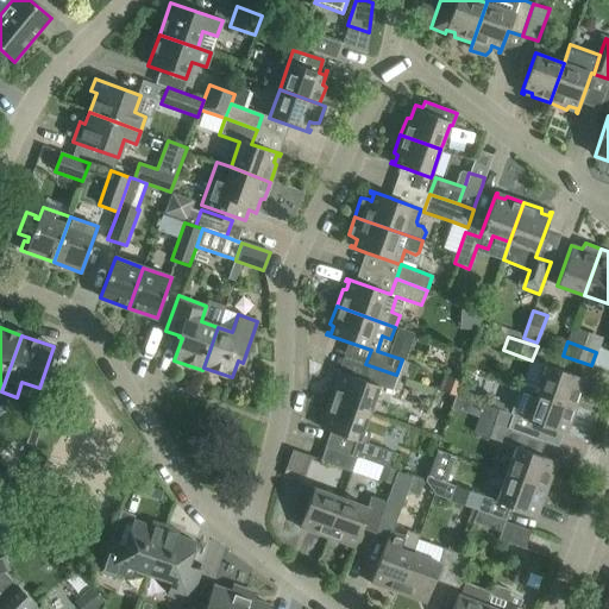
[(336,382),(328,400),(369,414),(378,387),(391,390),(396,375),(365,364),(360,378),(339,371),(338,374),(341,375),(339,382),(336,382)]
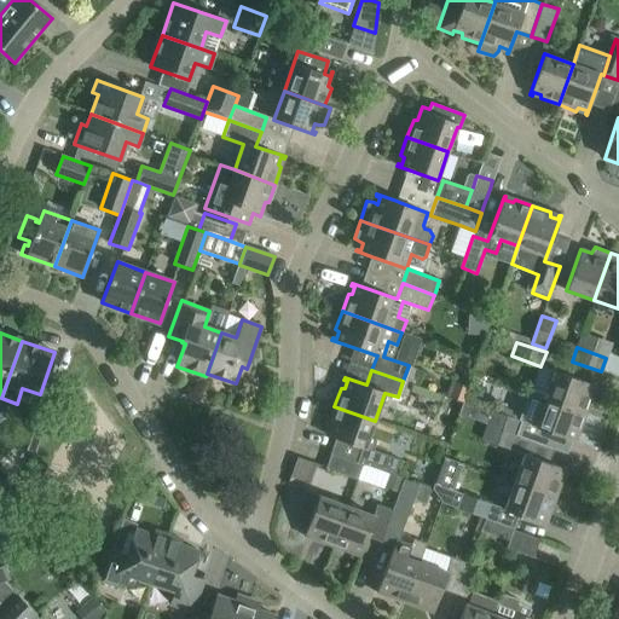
[(555,370),(544,399),(585,414),(596,386),(555,370)]
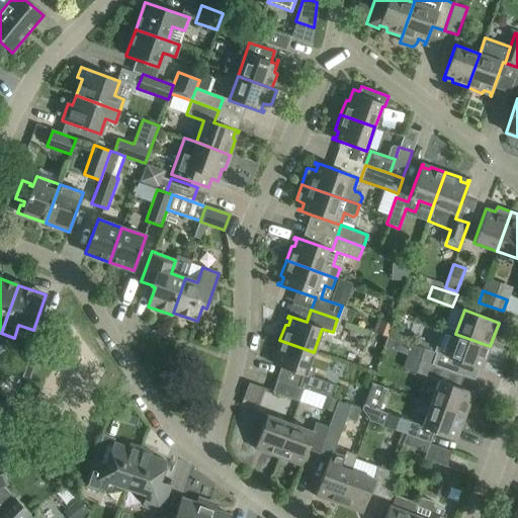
[(490,346),(455,334),(443,329),(435,352),(432,360),(449,366),(451,358),(482,369),(490,346)]
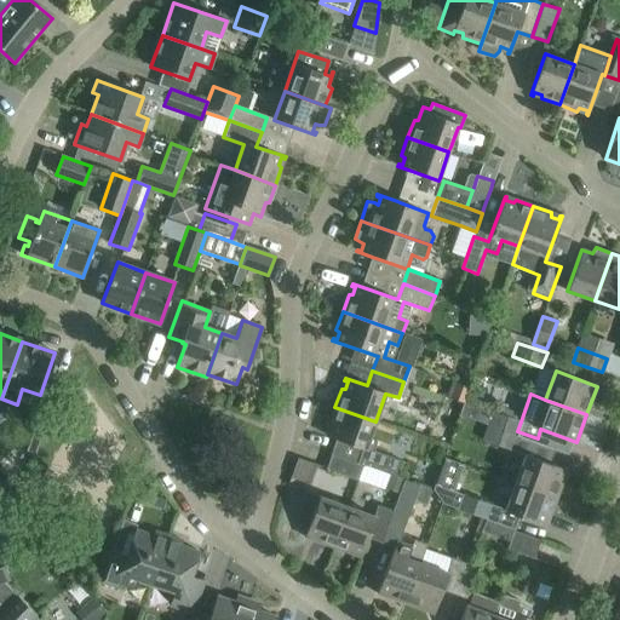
[(331,454),(362,465),(389,475),(397,476),(402,461),(373,452),(377,441),(369,438),(375,422),(334,407),(328,424),(332,426),(329,434),(326,432),(325,435),(337,438),(331,454)]
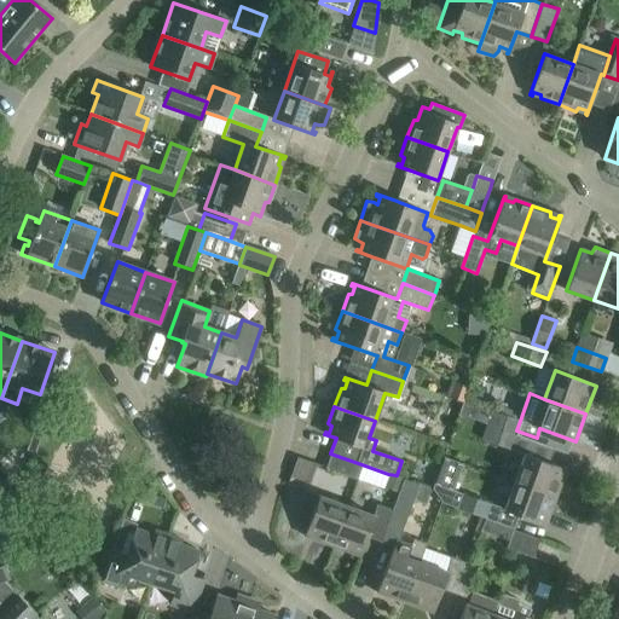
[(30,410),(18,444),(35,450),(47,416),(30,410)]
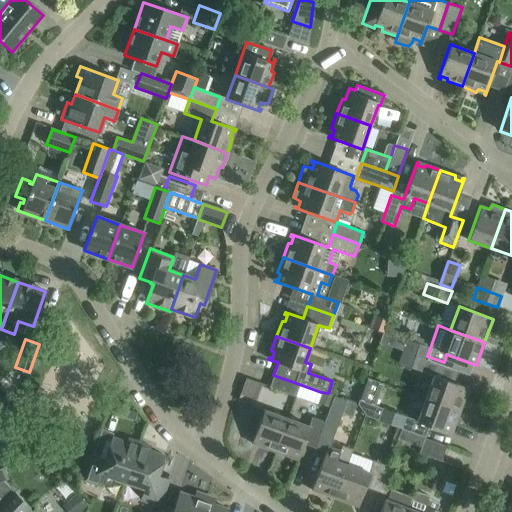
[(407,340),(403,352),(426,360),(427,356),(430,348),(407,340)]
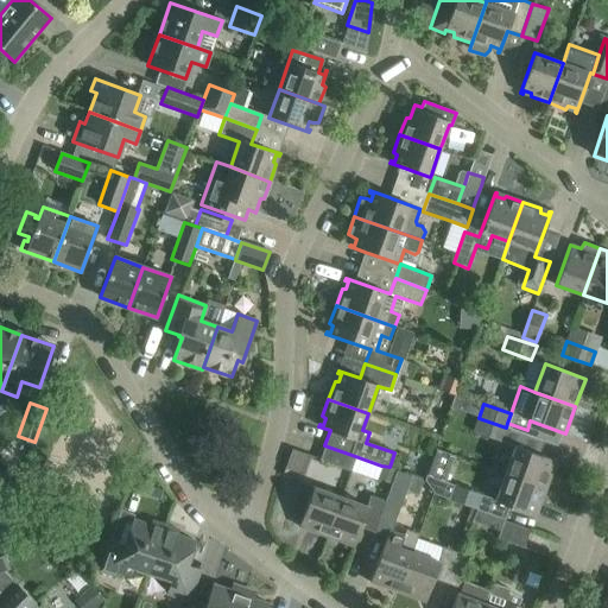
[(506,428),(479,418),(473,431),(501,441),(506,428)]
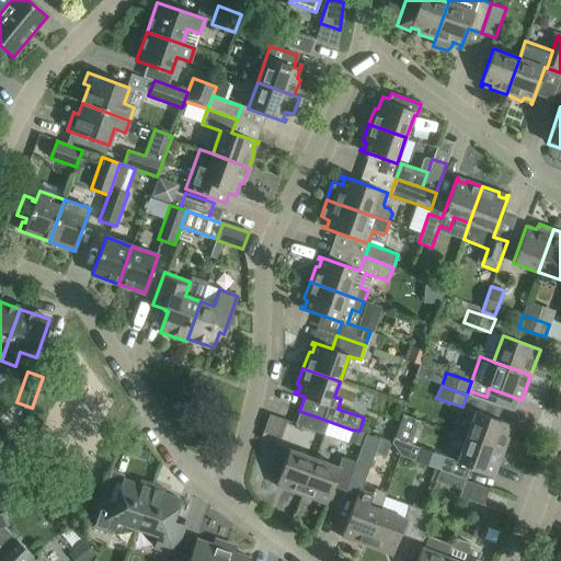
[(328,421),(299,411),(295,425),(323,435),(328,421)]
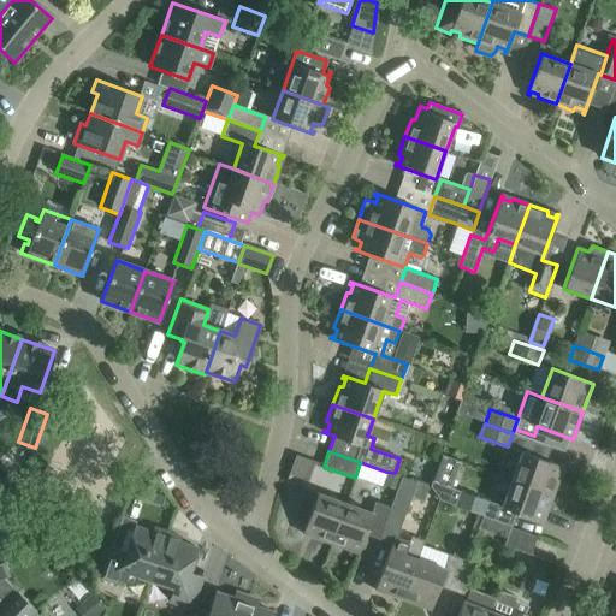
[(552,495),(563,467),(522,452),(511,480),(552,495)]
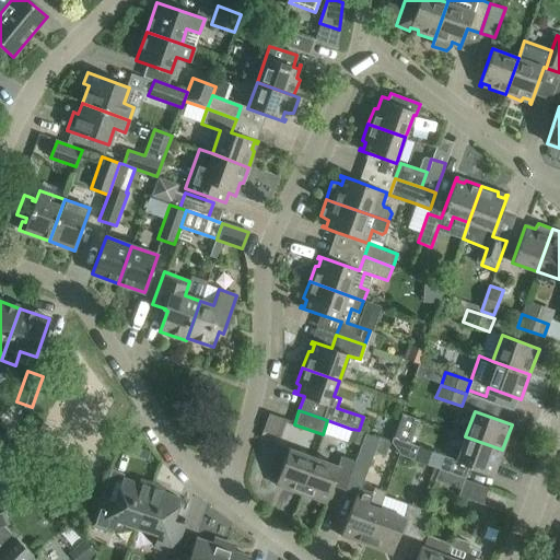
[(410,444),(419,420),(401,413),(391,442),(399,455),(412,459),(418,446),(410,444)]
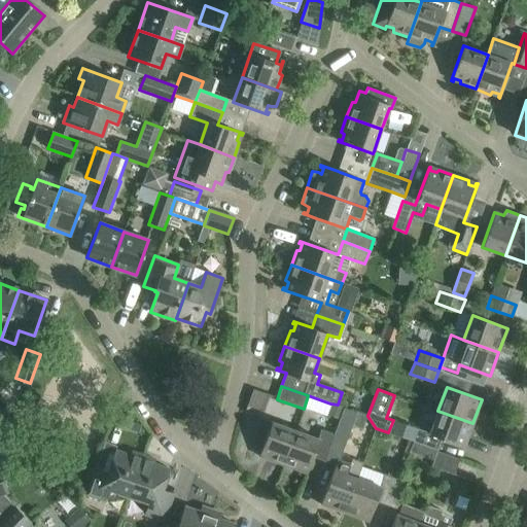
[(332,434),(322,461),(337,466),(355,412),(343,408),(334,434),(332,434)]
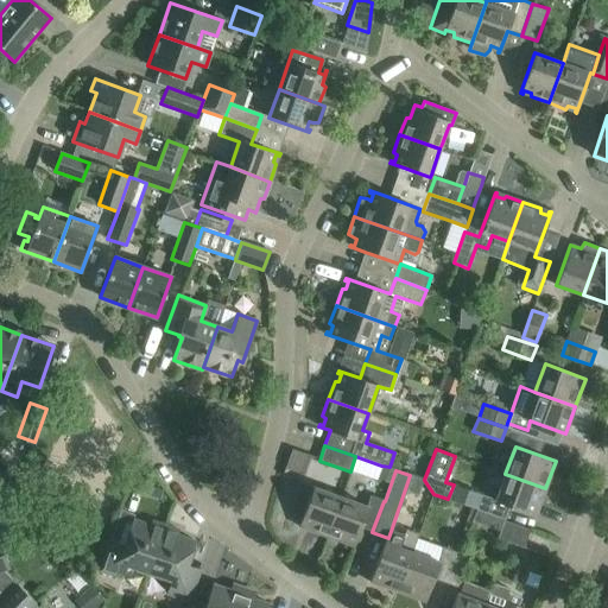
[(536,515),(545,488),(505,474),(495,501),(536,515)]
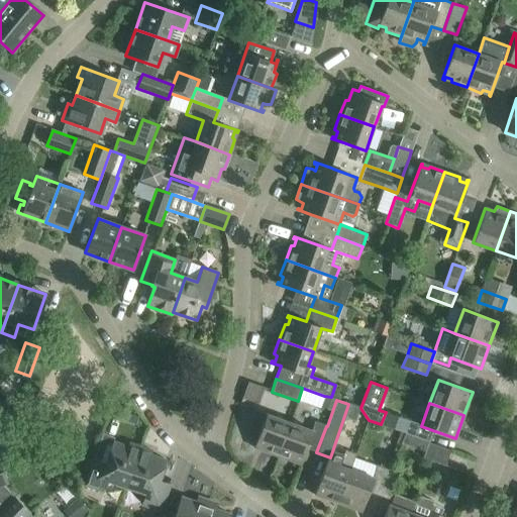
[(2,407),(0,408),(0,425),(18,446),(31,440),(12,418),(2,407)]
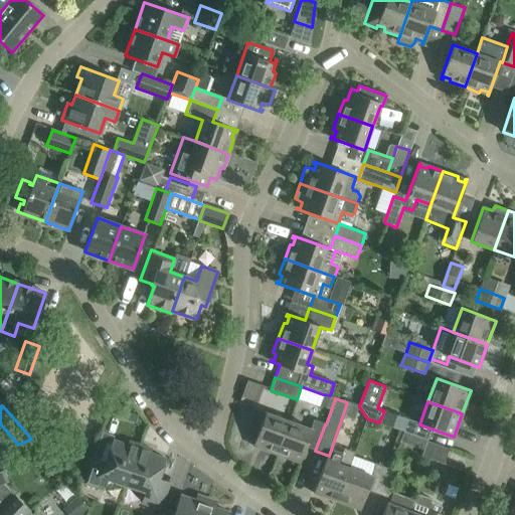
[(277,455),(289,420),(253,408),(245,431),(256,435),(252,446),(254,447),(255,444),(262,446),(262,450),(277,455)]
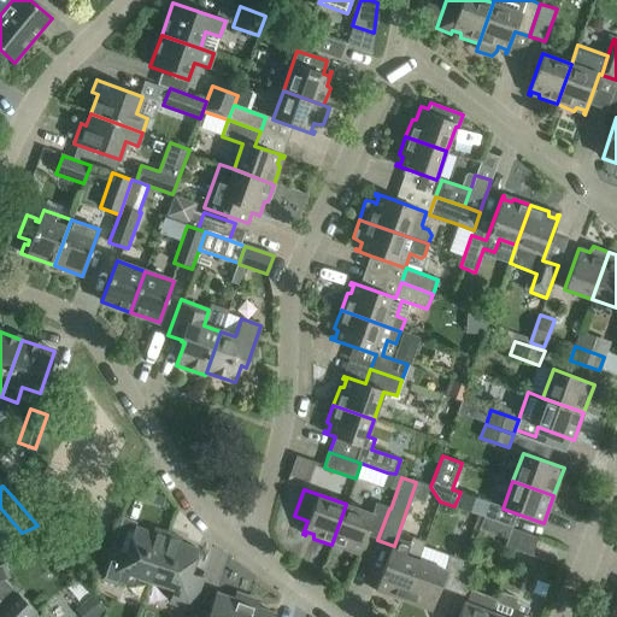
[(498,505),(460,492),(454,506),(499,523),(503,513),(497,511),(498,505)]
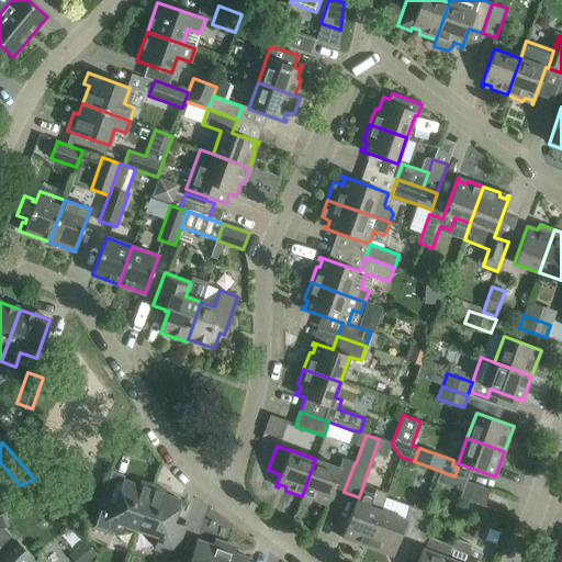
[(315,459),(302,496),(317,502),(319,498),(327,502),(326,505),(327,505),(334,489),(344,492),(355,463),(341,459),(338,468),(315,459)]
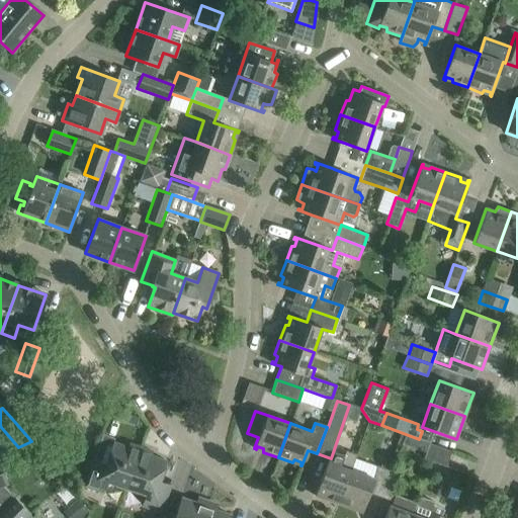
[(105,462),(94,458),(84,487),(104,493),(108,482),(126,488),(141,447),(130,443),(128,447),(113,442),(105,462)]
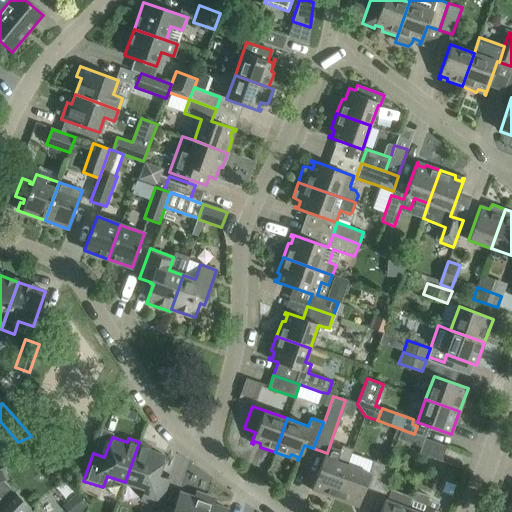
[(432,441),(424,438),(419,453),(427,456),(432,441)]
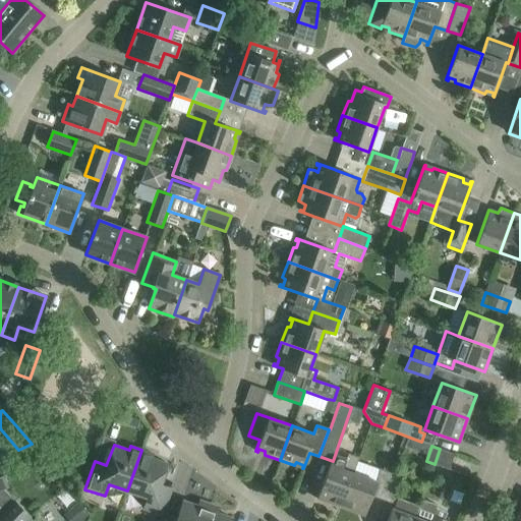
[(440,449),(435,464),(449,469),(454,454),(440,449)]
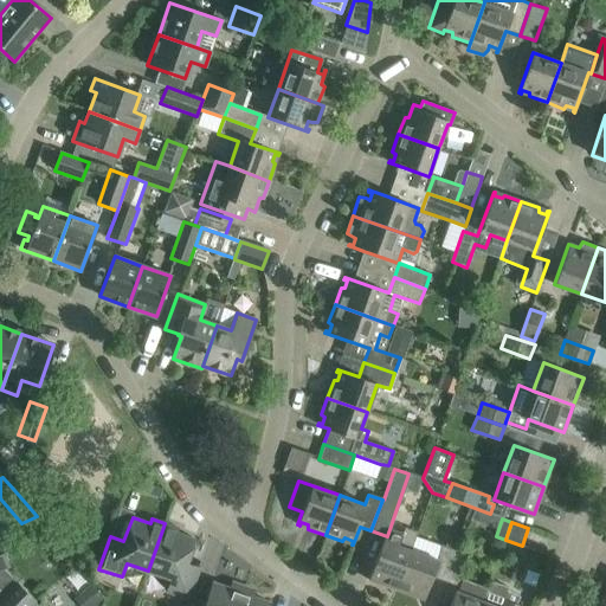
[(166,592),(188,600),(199,567),(186,562),(194,539),(176,533),(178,528),(165,523),(148,571),(171,579),(166,592)]
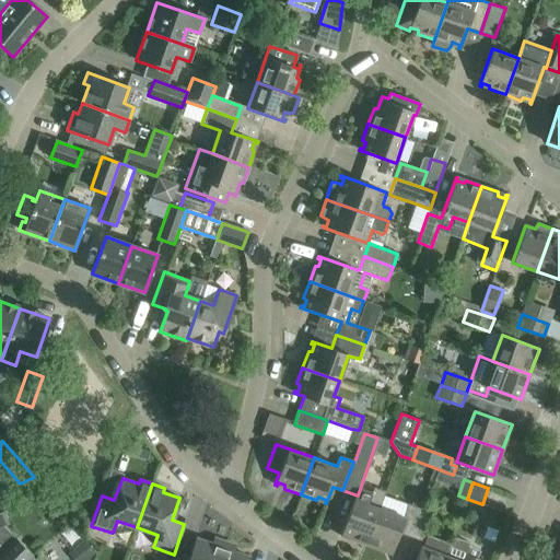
[(368,504),(353,499),(340,536),(342,537),(343,534),(351,536),(350,539),(365,545),(378,509),(385,492),(373,488),(368,504)]
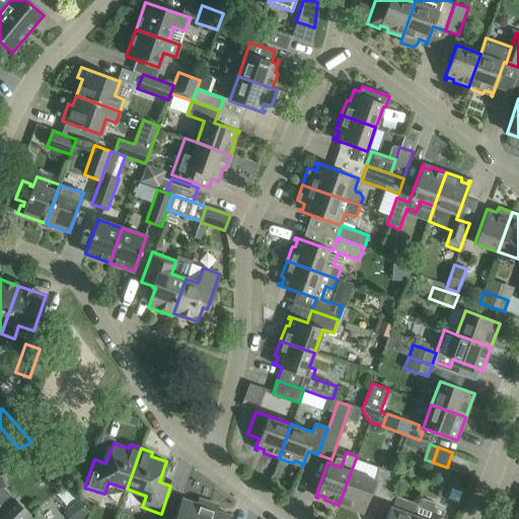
[(369,496),(379,500),(390,471),(377,466),(373,478),(351,471),(339,505),(354,511),(355,508),(362,510),(361,513),(362,514),(369,496)]
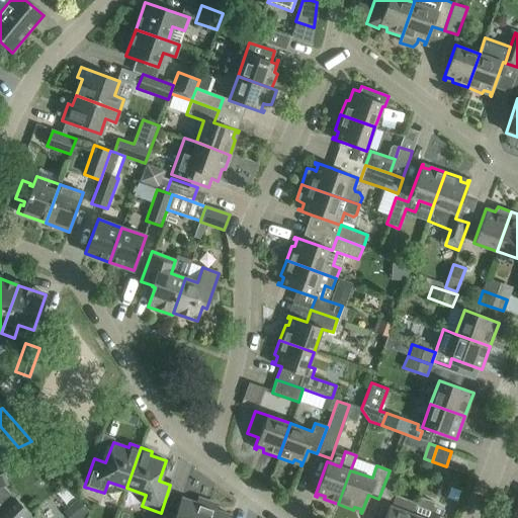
[(378,499),(394,504),(393,506),(390,505),(383,517),(411,517),(416,504),(396,497),(404,476),(390,470),(378,499)]
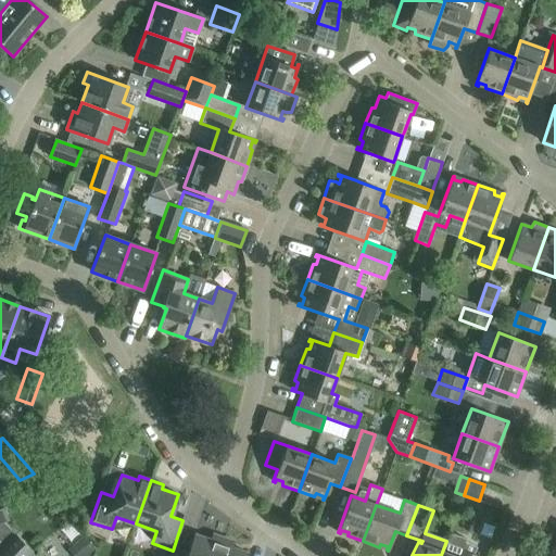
[(478,555),(474,554),(476,546),(465,542),(466,539),(450,533),(446,541),(441,555),(478,555)]
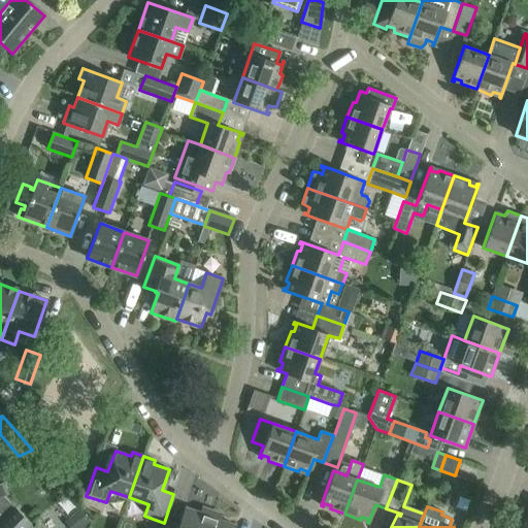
[(26,527),(31,524),(14,507),(0,522),(0,527),(26,527)]
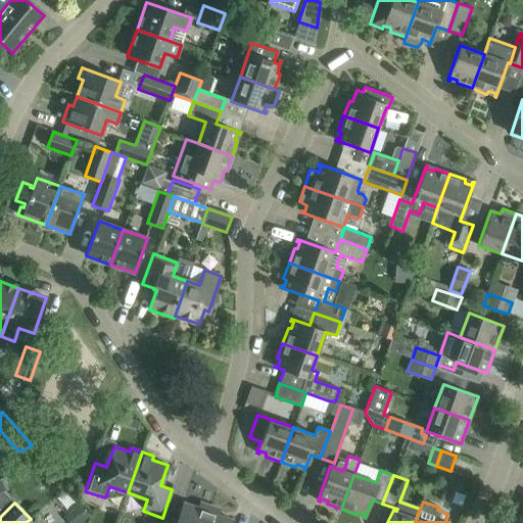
[(203,522),(209,507),(208,507),(206,512),(182,503),(176,522),(162,518),(160,522),(203,522)]
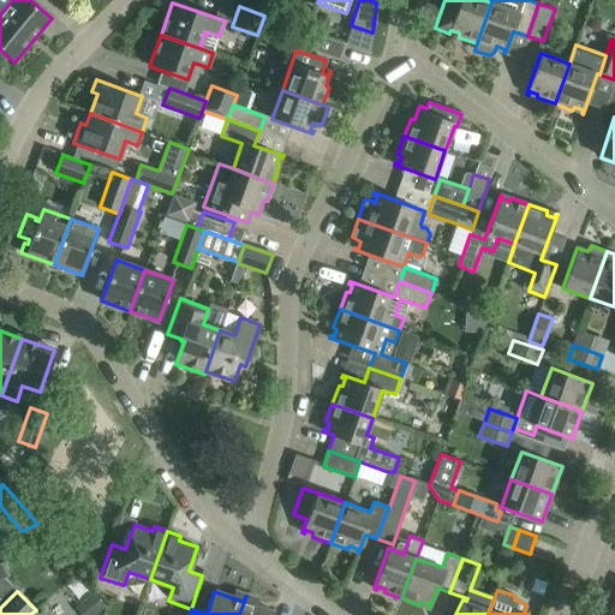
[(248,597),(246,596),(239,614),(273,614),(274,613),(245,602),(248,597)]
